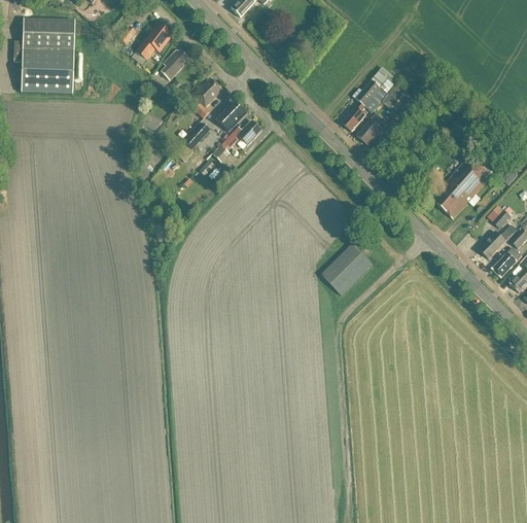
[(238,0),(231,8),(240,16),(255,0),(259,0),(264,4),(268,0),(238,0)]
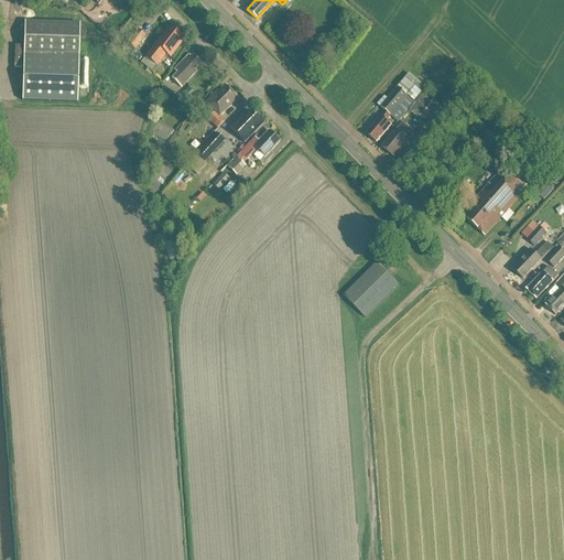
[(79,21),(24,20),(23,54),(22,98),(76,99),(78,55),(79,21)]
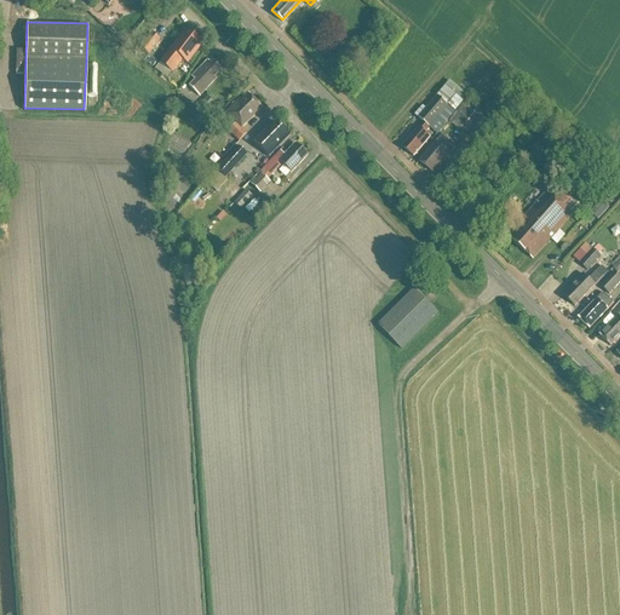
[(202,41),(184,28),(159,61),(172,70),(183,57),(187,61),(202,41)]
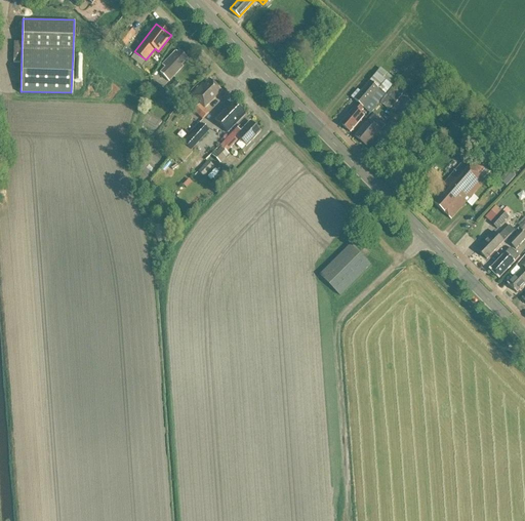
[(135,32),(127,26),(117,38),(125,44),(135,32)]
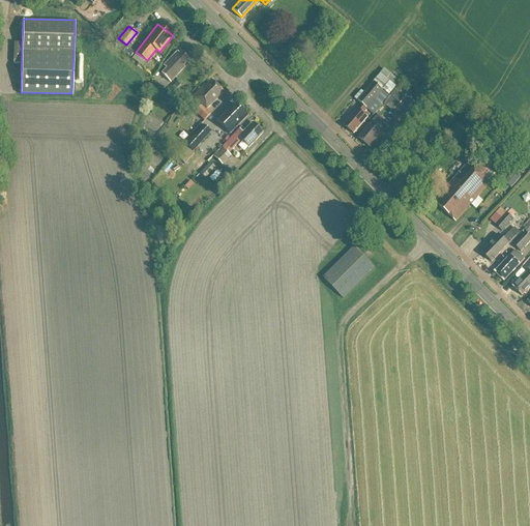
[(182,64),(189,57),(181,50),(179,52),(177,50),(164,64),(167,66),(162,71),(170,80),(184,65),(182,64)]
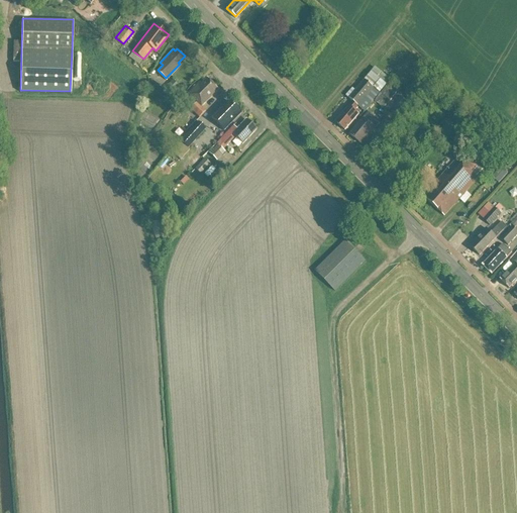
[(372,71),(355,90),(352,87),(346,94),(353,101),(336,120),(345,128),(358,113),(355,110),(359,105),(365,110),(371,103),(371,102),(387,84),(372,71)]
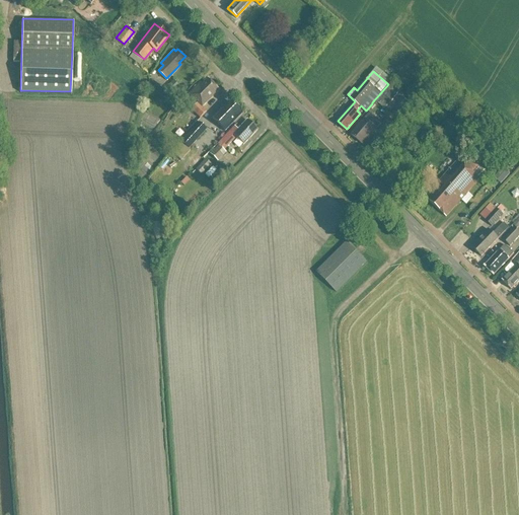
[(201,82),(200,81),(200,80),(188,92),(197,101),(191,108),(200,117),(206,109),(202,105),(218,88),(207,77),(201,82)]
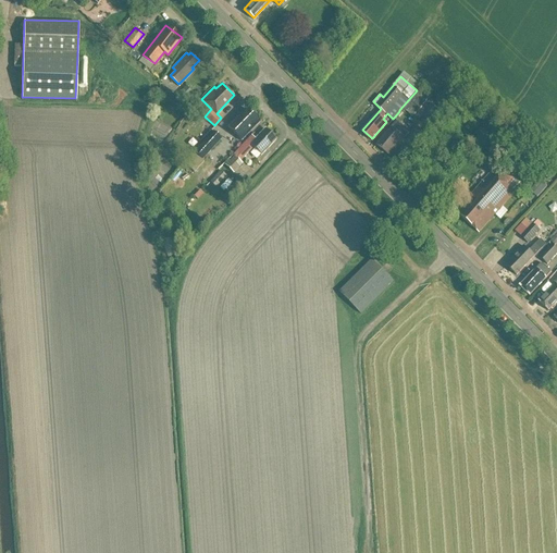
[(192,90),(186,84),(175,95),(182,100),(192,90)]
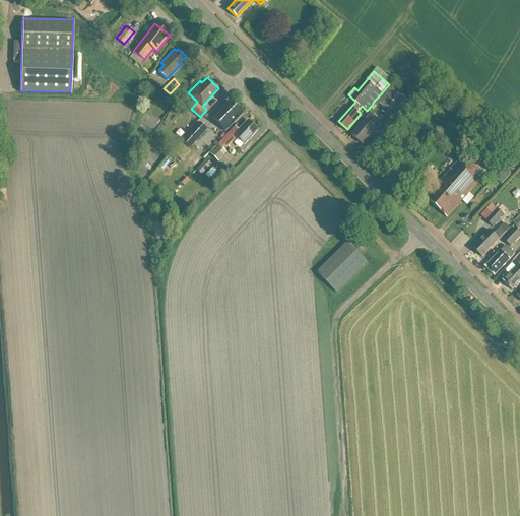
[(158,91),(163,86),(156,81),(152,86),(158,91)]
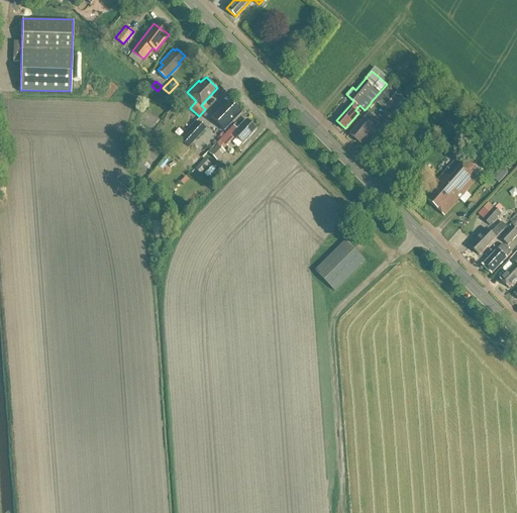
[(396,90),(388,83),(376,97),(385,104),(396,90)]
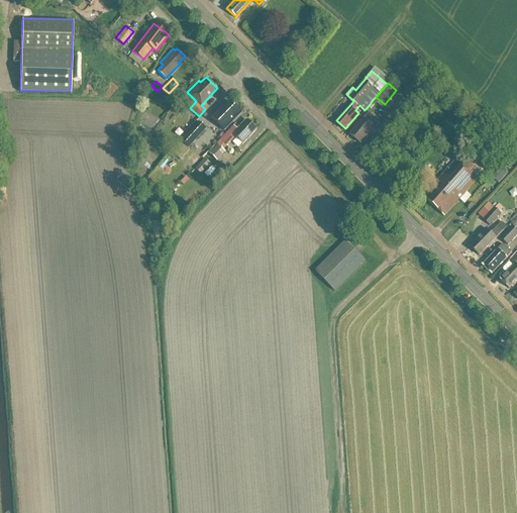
[(211,116),(223,128),(240,111),(237,107),(237,105),(234,102),(231,102),(228,99),(211,116)]
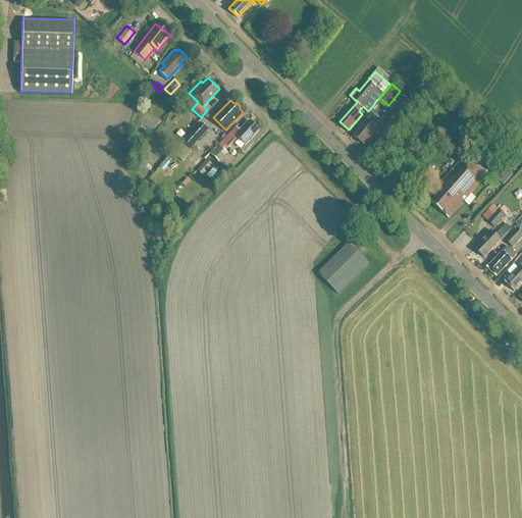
[(372,110),(366,117),(353,134),(365,144),(378,127),(384,120),(372,110)]
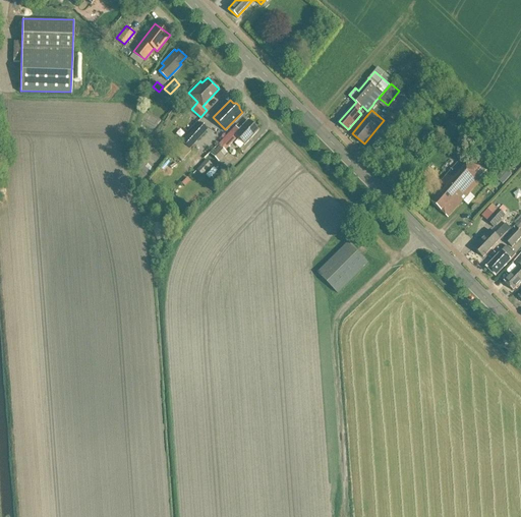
[(258,128),(248,118),(239,128),(235,125),(218,142),(219,144),(211,153),(218,160),(227,151),(225,149),(236,136),(244,144),(258,128)]
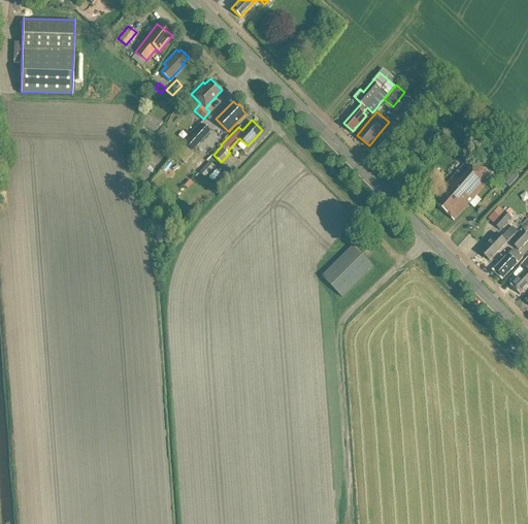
[(191,150),(209,130),(201,123),(184,143),(191,150)]
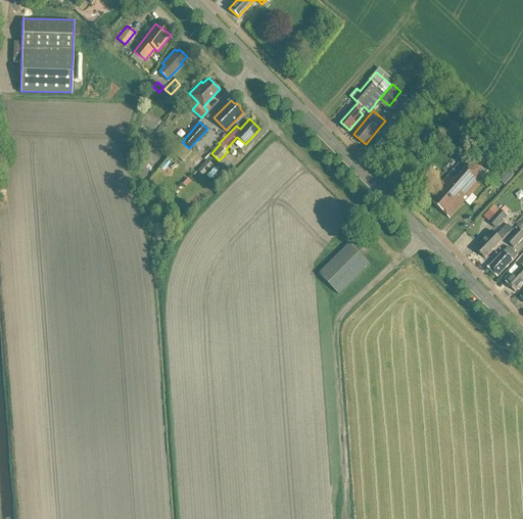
[(212,163),(205,157),(196,169),(202,174),(212,163)]
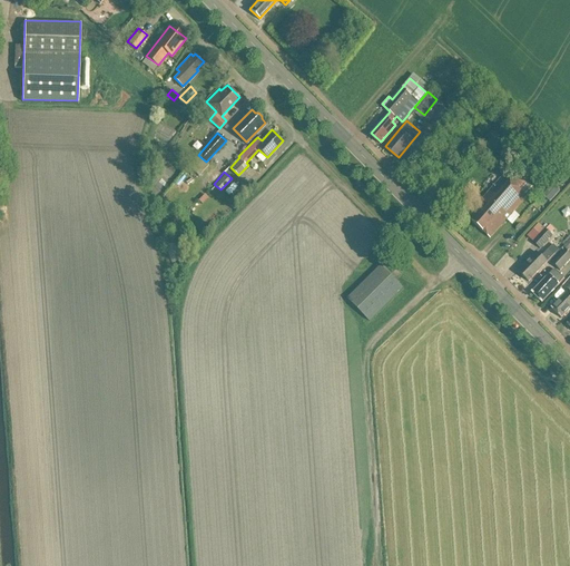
[(469,216),(490,236),(527,194),(503,173),(474,206),(477,207),(469,216)]
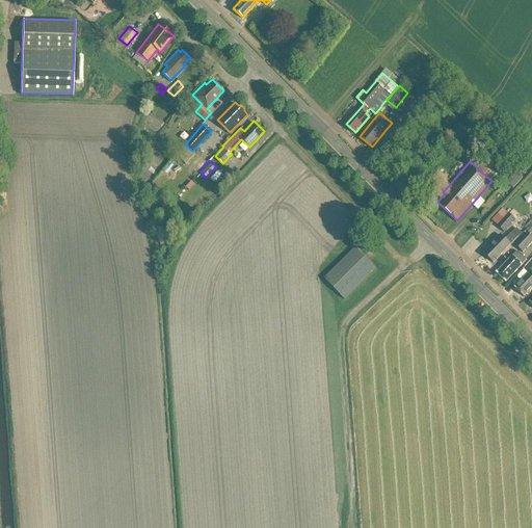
[(513,184),(523,176),(517,169),(508,179),(513,184)]
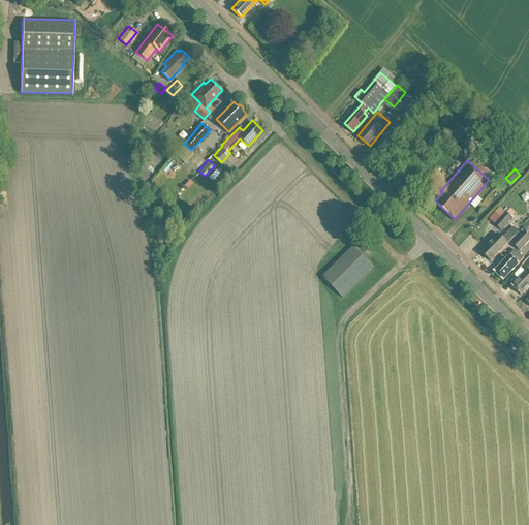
[(494,219),(505,208),(501,204),(490,215),(494,219)]
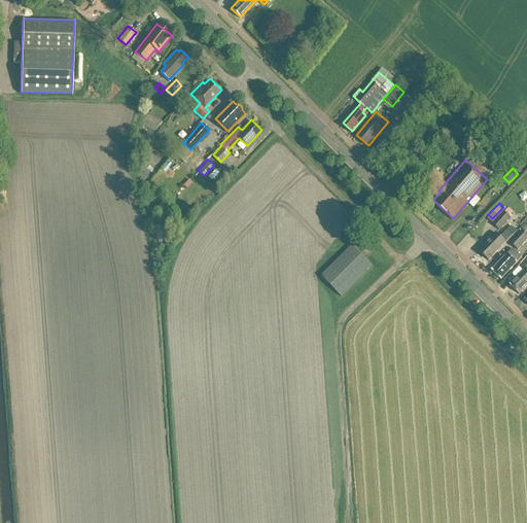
[(499,228),(511,215),(504,209),(493,221),(499,228)]
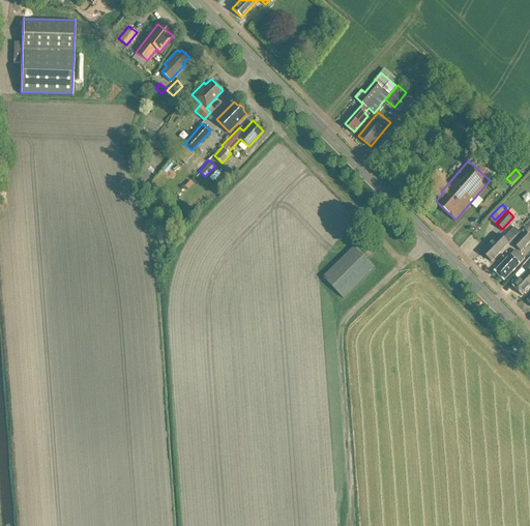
[(175,226),(170,220),(164,226),(170,231),(175,226)]
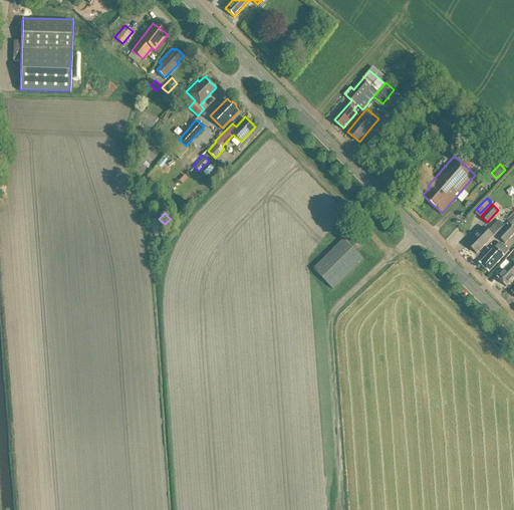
[(477,252),(493,235),(500,228),(495,223),(488,230),(483,225),(477,232),(479,233),(468,244),(477,252)]
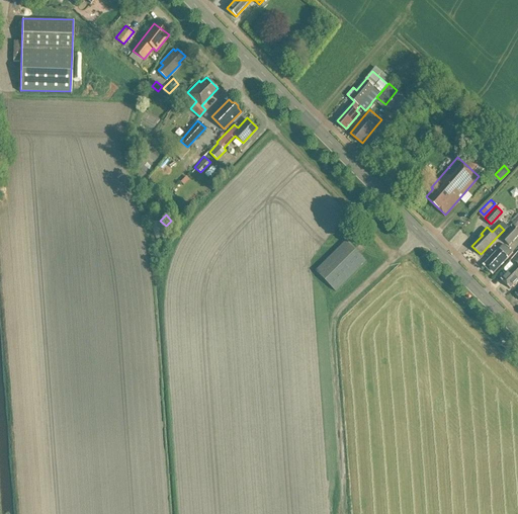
[(517,235),(517,230),(513,225),(502,236),(509,244),(517,235)]
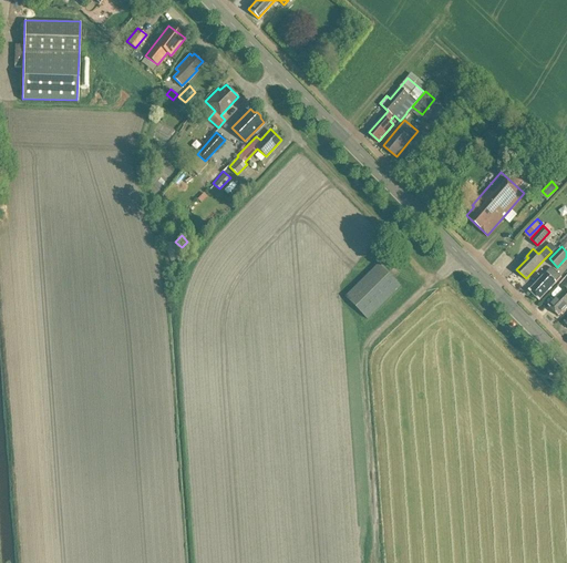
[(401,284),(379,262),(346,295),(367,317),(401,284)]
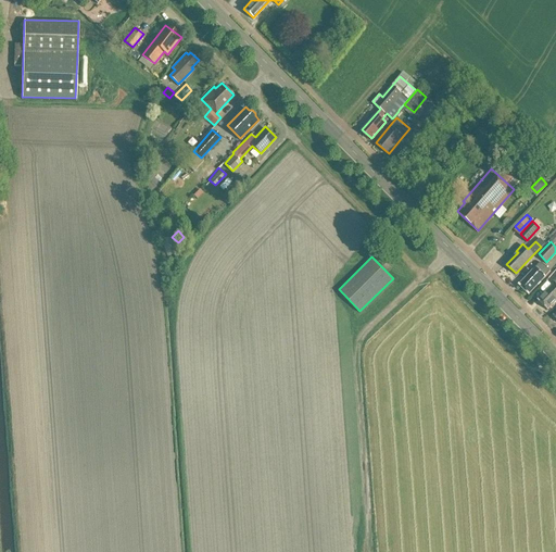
[(540,261),(535,265),(519,284),(529,292),(545,275),(551,268),(542,261),(540,261)]
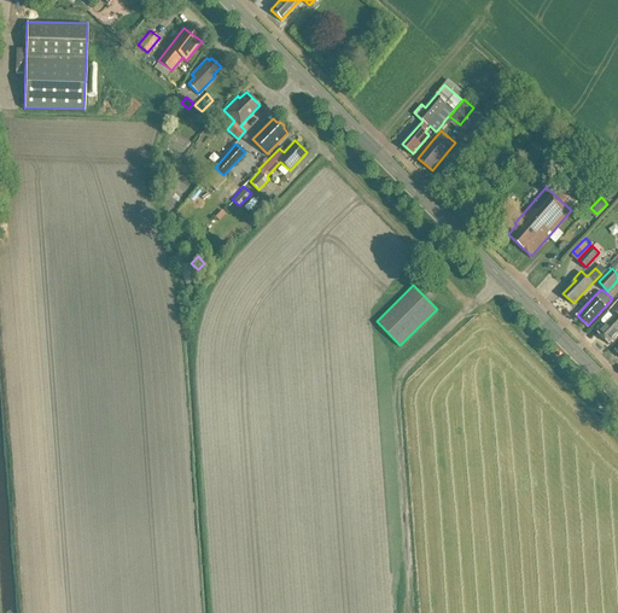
[(617,332),(617,313),(598,332),(608,342),(617,332)]
